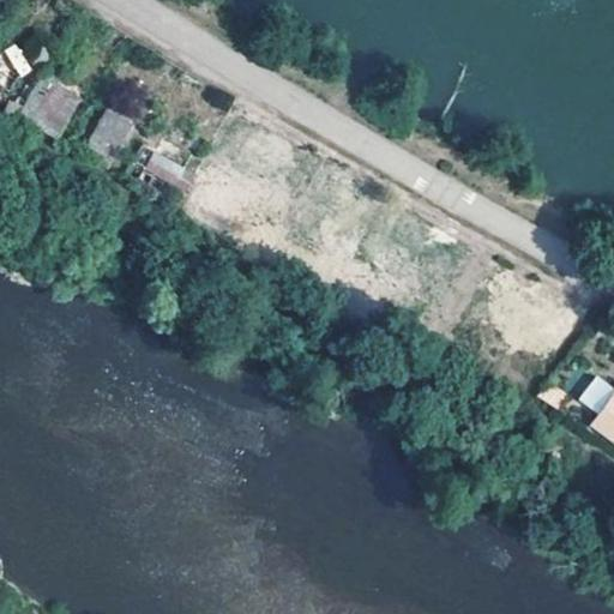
[(20,71),(4,61),(0,65),(0,83),(11,89),(20,71)]
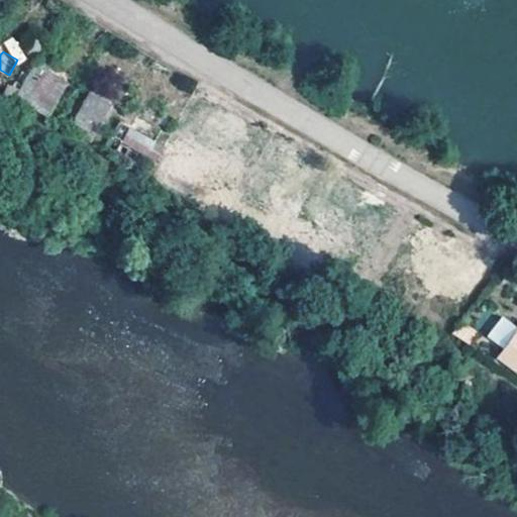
[(52,62),(40,55),(28,75),(35,80),(30,89),(39,95),(44,88),(61,97),(69,82),(53,70),(52,62)]
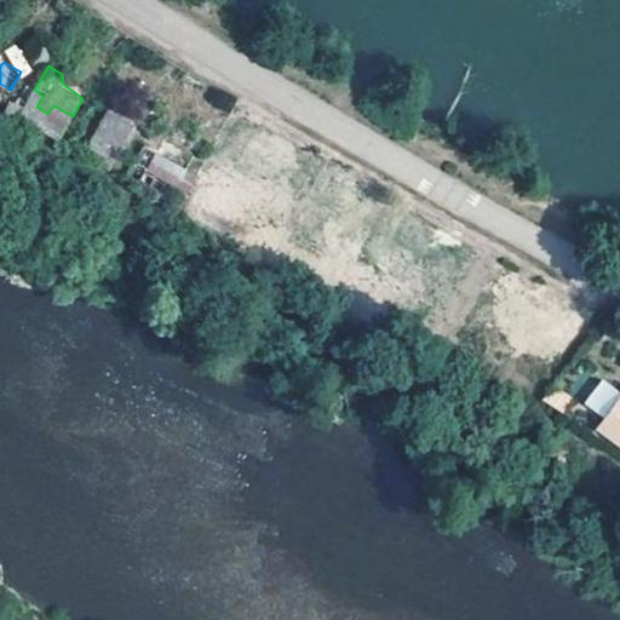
[(133,124),(110,108),(92,138),(103,145),(101,149),(114,156),(133,124)]
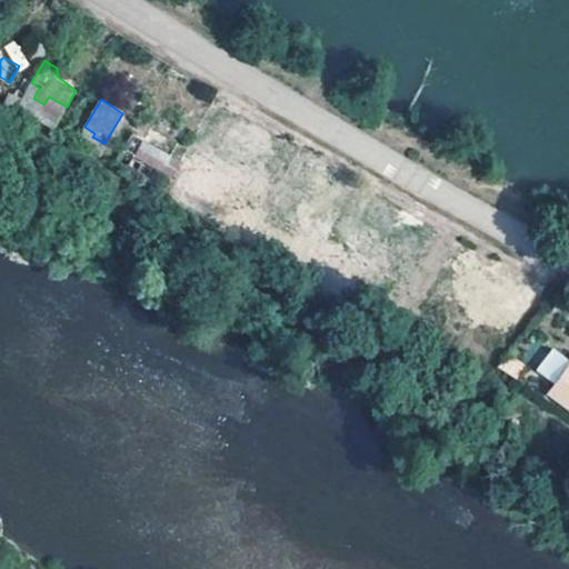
[(169,149),(135,128),(127,142),(161,162),(169,149)]
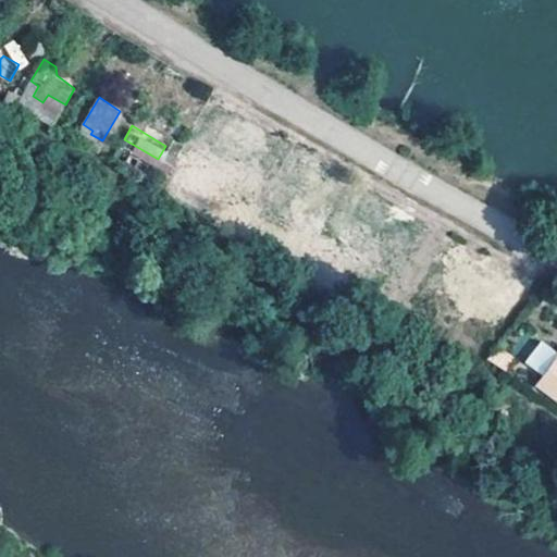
[(163,171),(155,164),(150,174),(158,180),(163,171)]
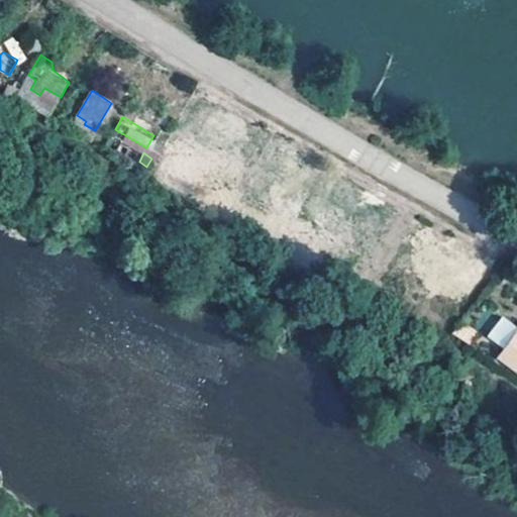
[(500,315),(487,337),(503,347),(516,325),(500,315)]
